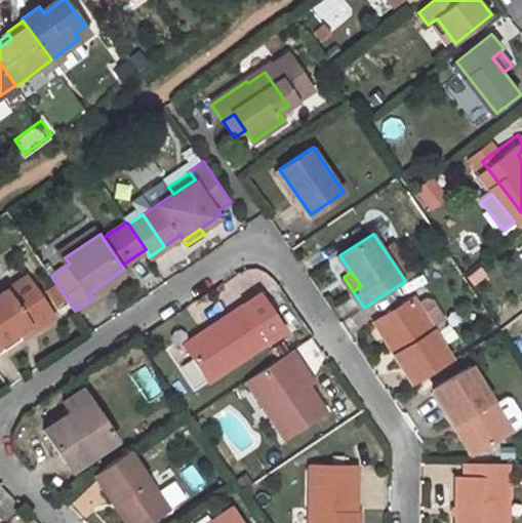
[(0,344),(52,308),(29,275),(0,293),(0,344)]
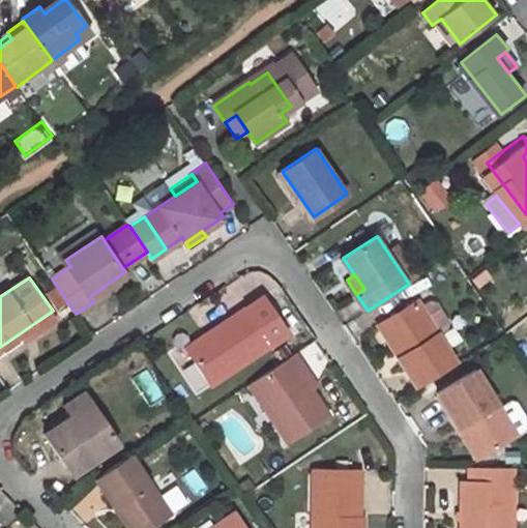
[(104,287),(90,296),(94,301),(108,292),(104,287)]
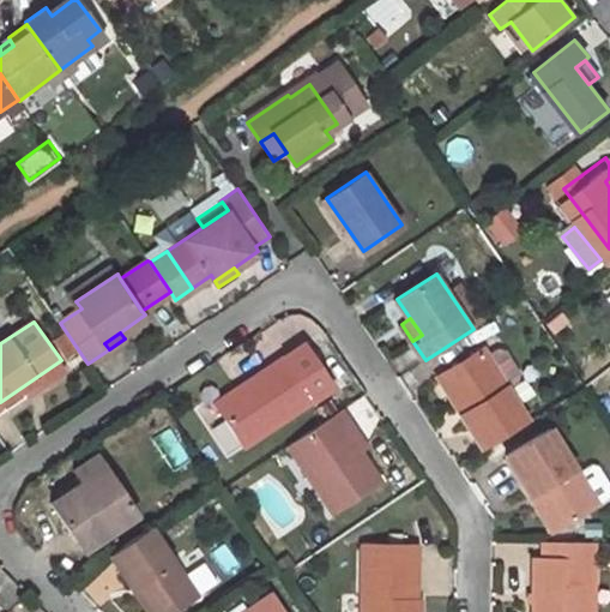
[(246,444),(334,385),(306,342),(248,381),(258,395),(227,415),(246,444)]
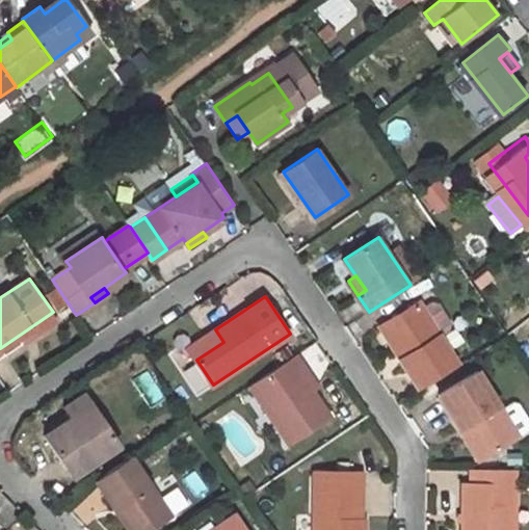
[(460,364),(421,301),(388,321),(408,354),(401,359),(420,389),(460,364)]
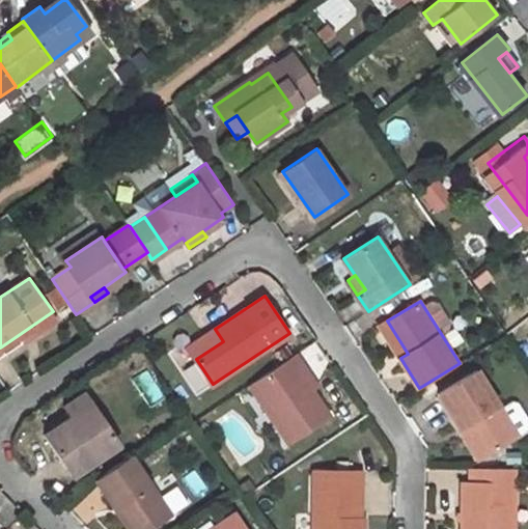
[(0,354),(56,317),(53,311),(0,347),(0,354)]
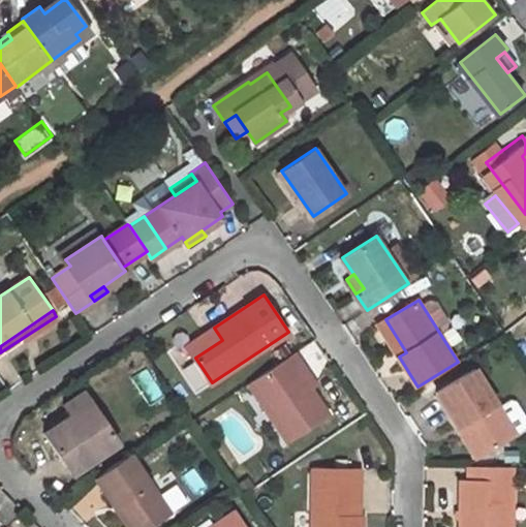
[(379,323),(399,357),(406,352),(385,319),(379,323)]
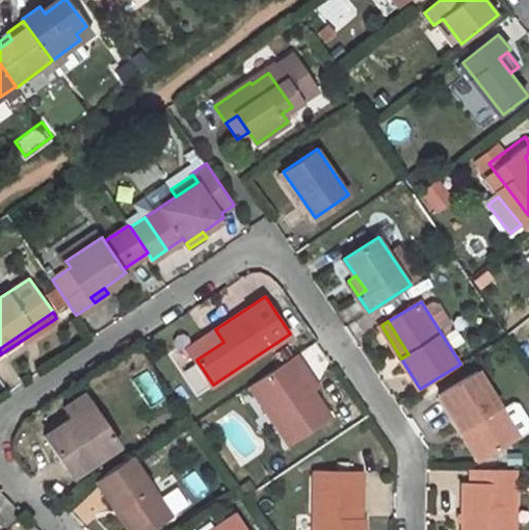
[(196,360),(223,342),(215,329),(188,347),(196,360)]
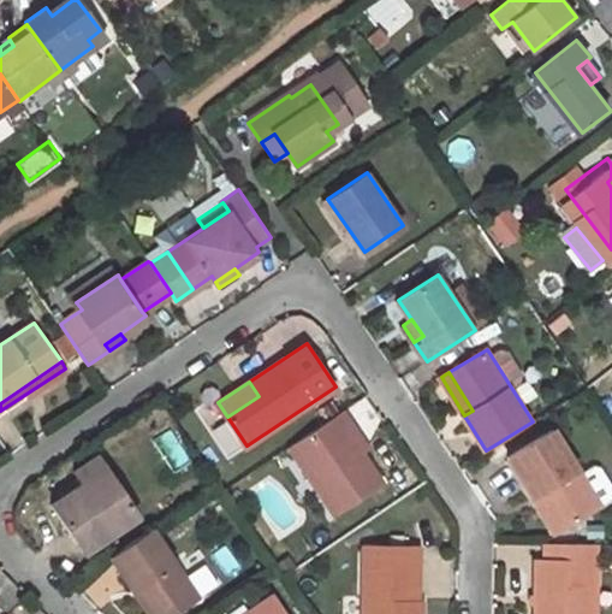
[(293,444),(338,512),(384,480),(363,449),(350,430),(357,425),(346,408),(293,444)]
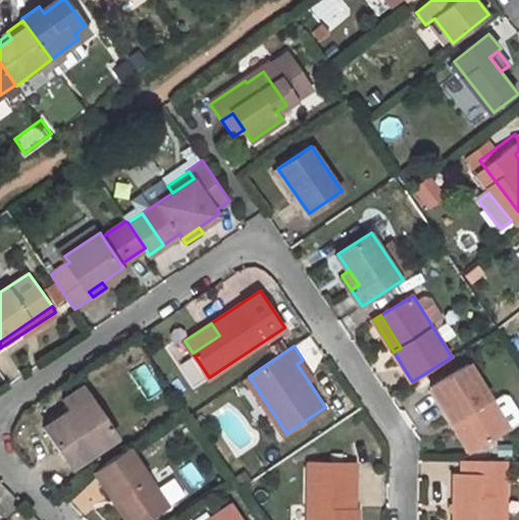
[(297,364),(308,380),(314,375),(303,360),(297,364)]
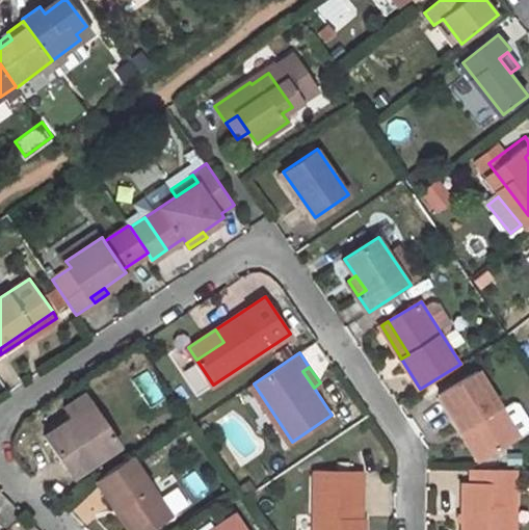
[(439,395),(460,430),(466,426),(484,456),(518,436),(477,372),(439,395)]
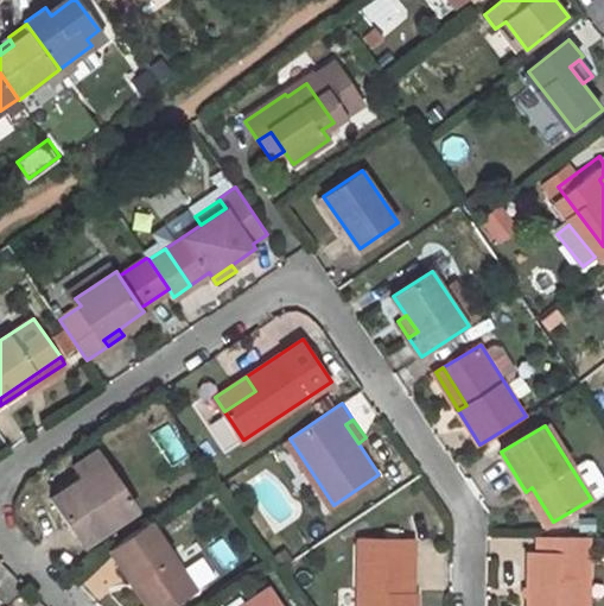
[(83,473),(107,458),(99,446),(75,461),(83,473)]
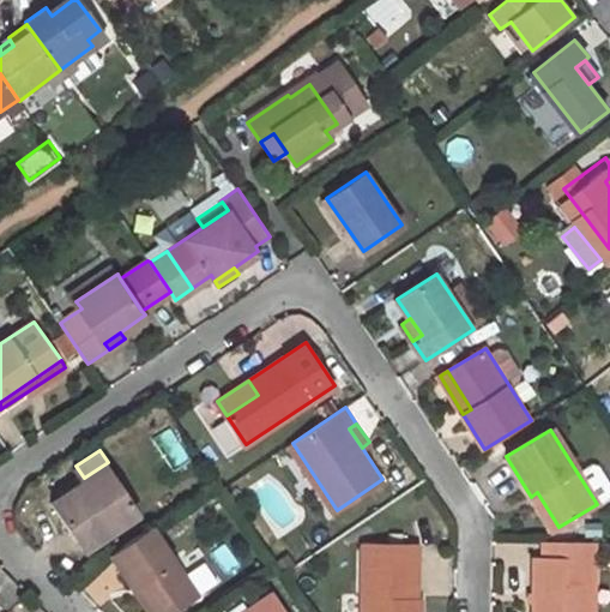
[(84,478),(52,498),(84,546),(139,511),(108,462),(84,478)]
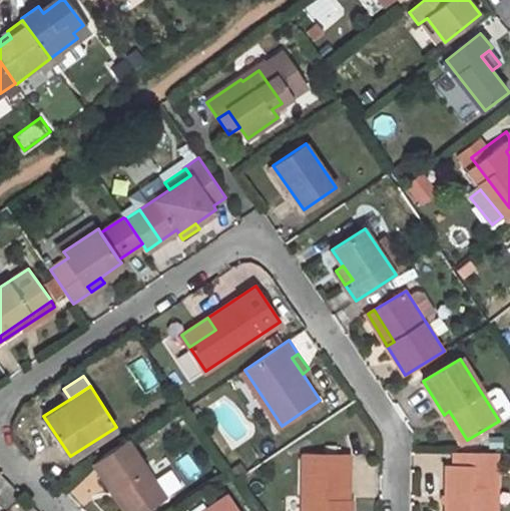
[(444,415),(462,444),(467,440),(449,411),(444,415)]
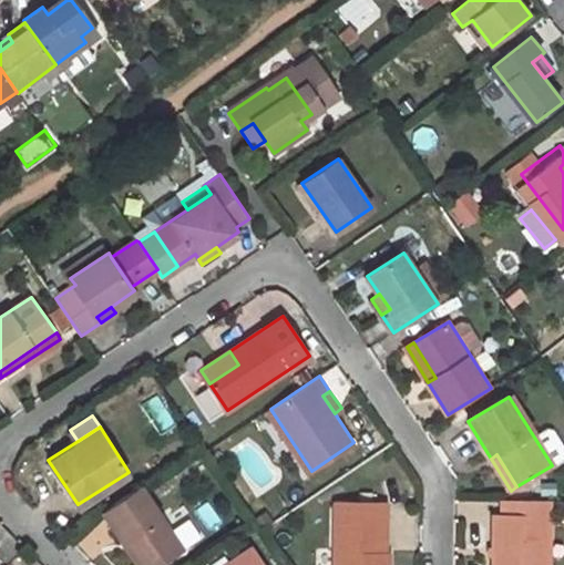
[(129,538),(146,564),(156,564),(184,547),(142,484),(104,510),(124,542),(129,538)]
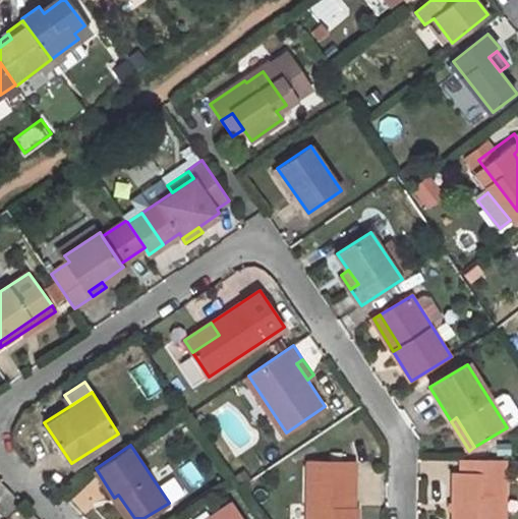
[(308,459),(307,518),(347,518),(348,507),(354,507),(354,459),(308,459)]
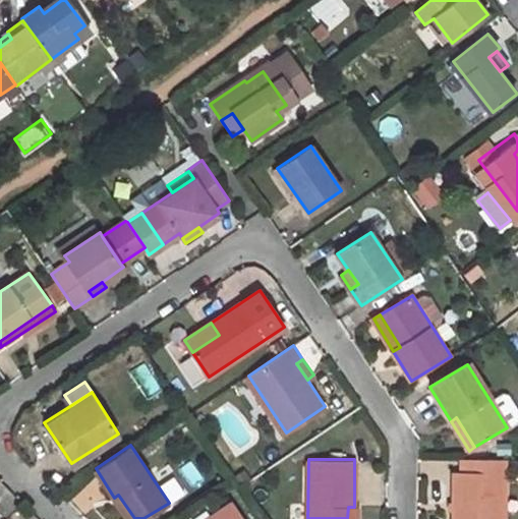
[(455,472),(454,518),(500,518),(501,472),(508,472),(508,460),(463,460),(463,472),(455,472)]
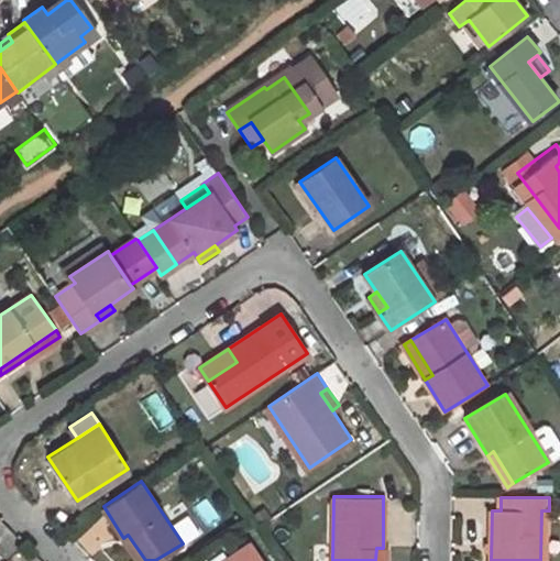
[(541,510),(540,560),(548,560),(549,510),(541,510)]
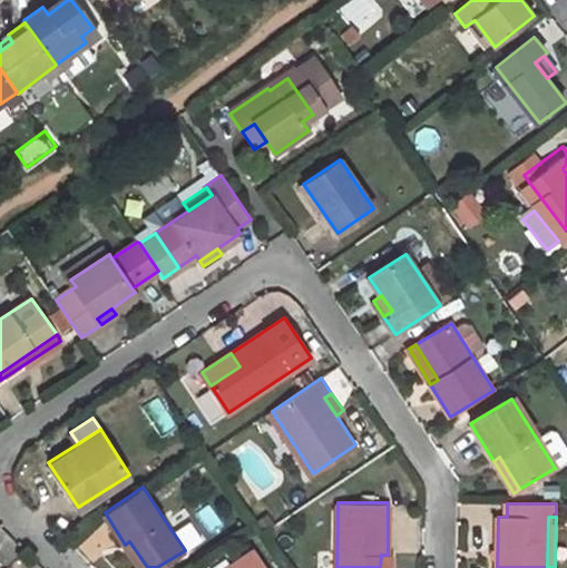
[(147,567),(129,541),(125,545),(140,567),(147,567)]
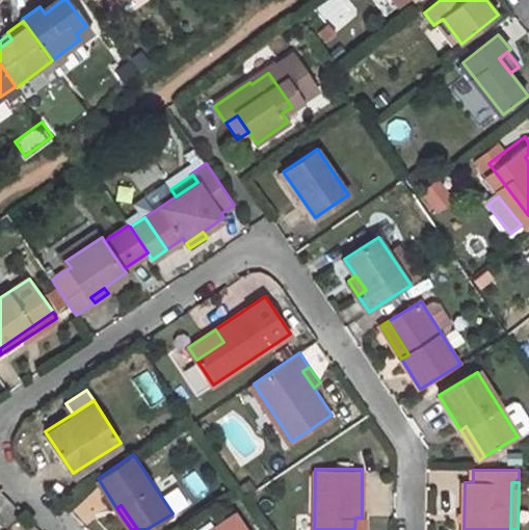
[(248,529),(238,513),(212,529),(248,529)]
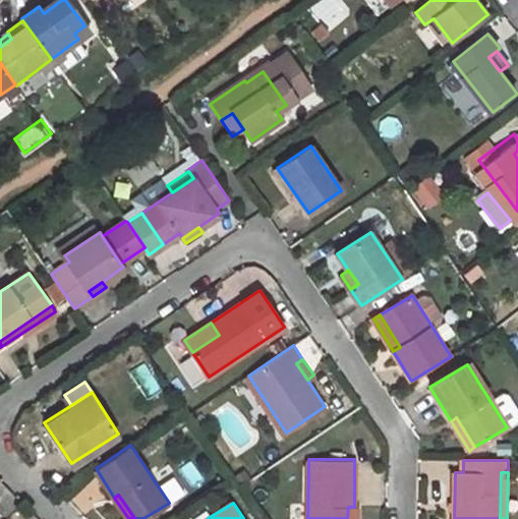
[(348,507),(347,518),(359,518),(359,507),(354,507),(348,507)]
